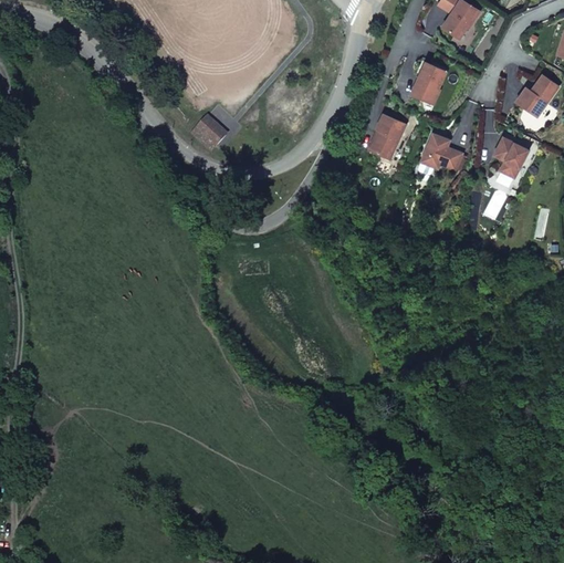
[(453,13),(444,28),(461,40),(469,29),(473,22),(474,23),(482,12),(463,0),(444,0),(440,4),(453,13)]
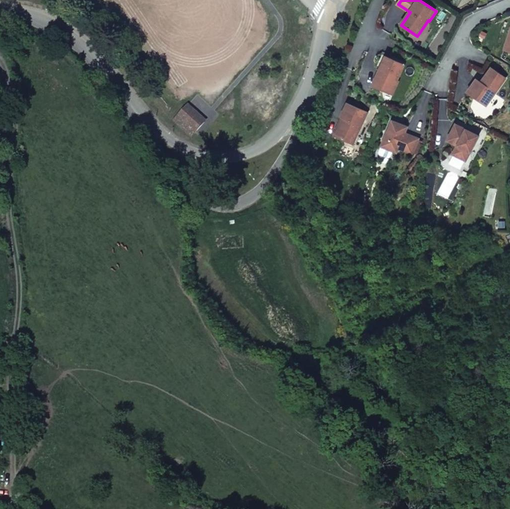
[(386,56),(372,85),(391,94),(405,65),(386,56)]
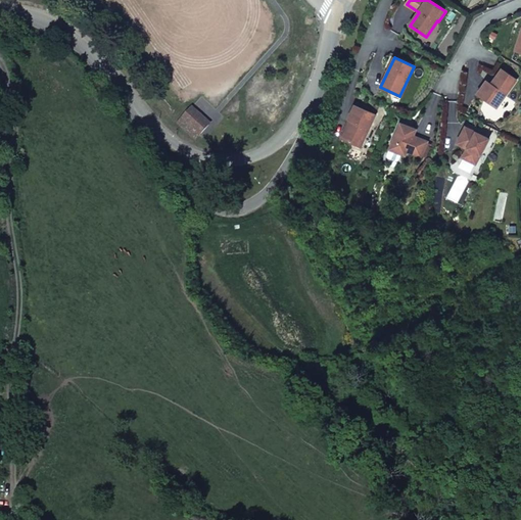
[(477,95),(496,109),(517,82),(502,71),(491,86),(486,83),(477,95)]
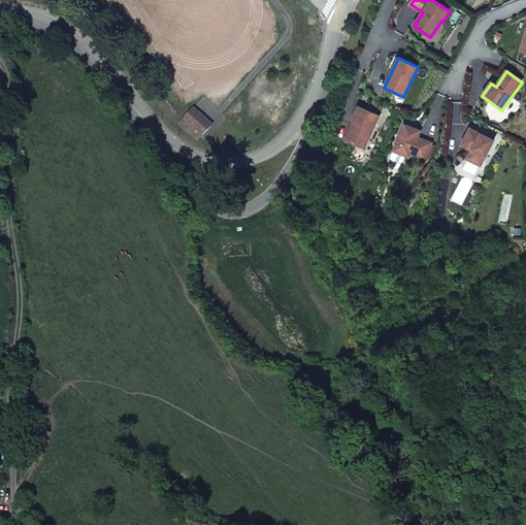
[(380,116),(358,105),(351,120),(354,121),(344,139),(363,148),(380,116)]
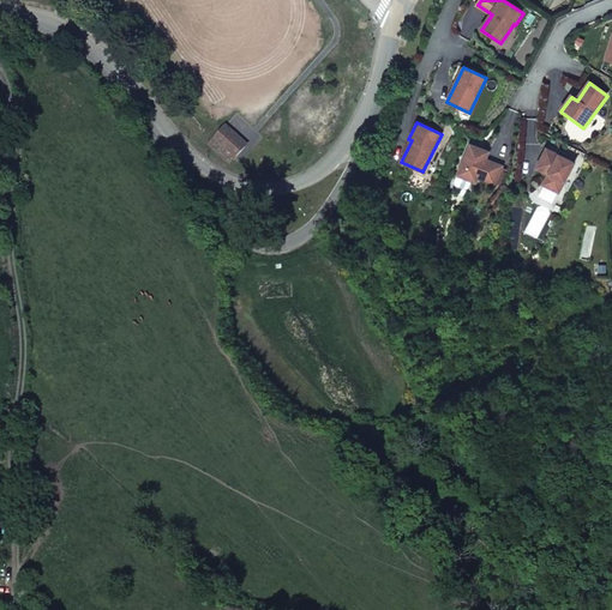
[(247,150),(227,132),(213,150),(232,167),(247,150)]
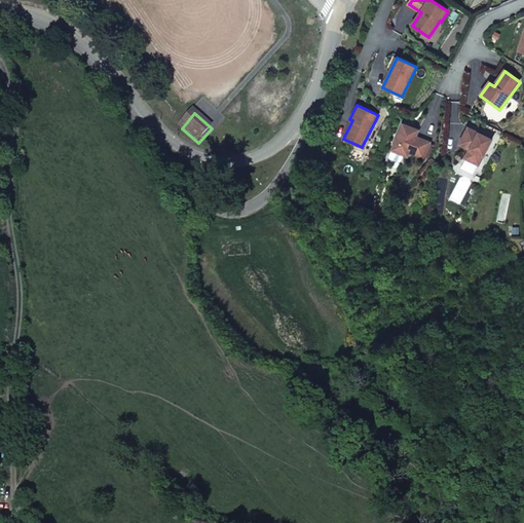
[(352,120),(349,119),(341,138),(343,139),(352,120)]
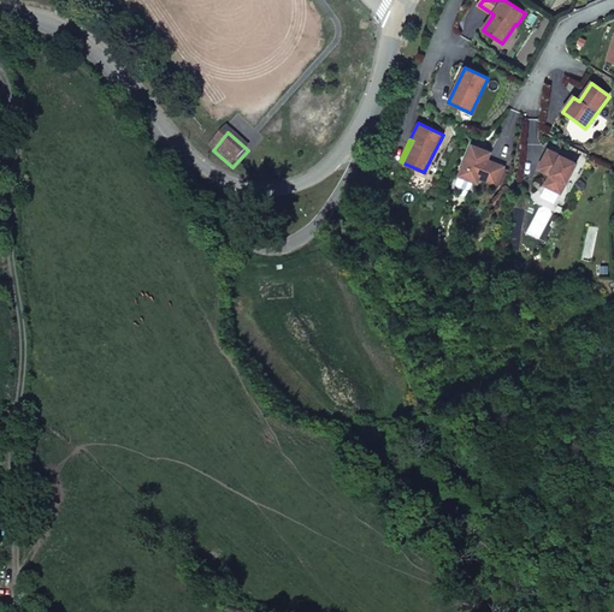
[(490,153),(472,144),(464,161),(458,171),(454,178),(454,180),(464,186),(466,185),(468,183),(471,178),(474,180),(478,176),(494,184),(503,167),(486,160),(490,153)]
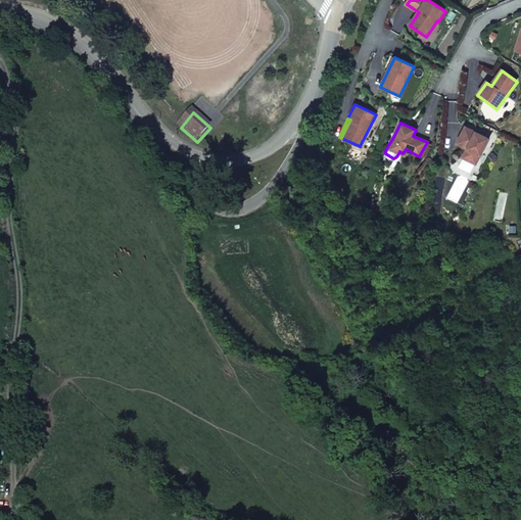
[(461,158),(474,166),(488,140),(465,128),(456,144),(466,149),(461,158)]
